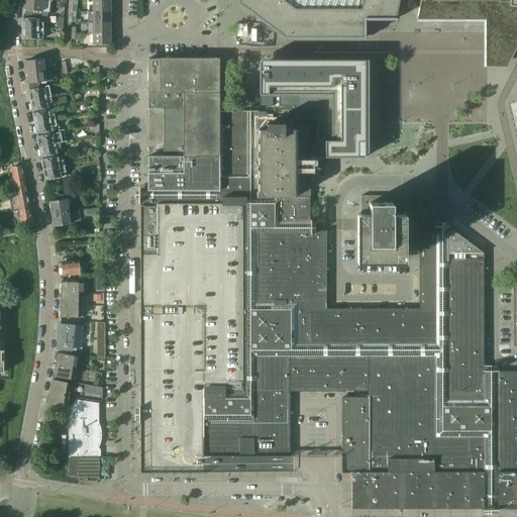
[(43,0),(40,0),(24,0),(24,10),(41,11),(43,0)]
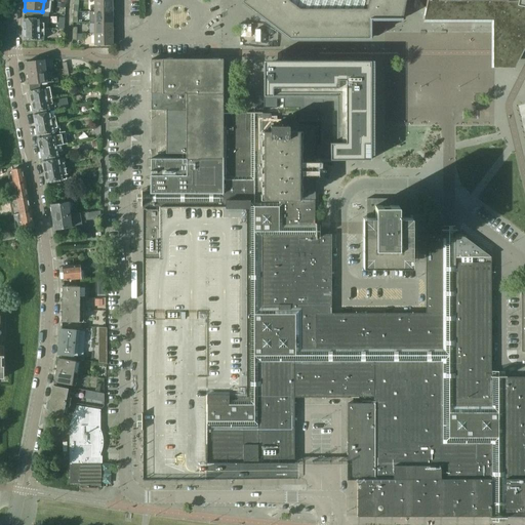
[(524,0),(242,0),(240,3),(264,21),(264,71),(264,98),(264,110),(264,114),(270,114),(303,114),(320,114),(321,160),(339,160),(361,160),(370,160),(370,63),(370,19),(402,19),(422,19),(492,19),(492,68),(514,68),(524,45),(524,0)]
